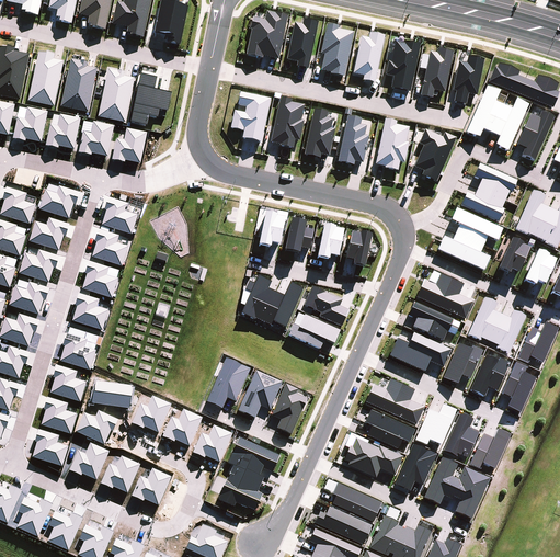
[(26,13),(38,16),(42,0),(8,0),(23,4),(22,10),(26,10),(26,13)]
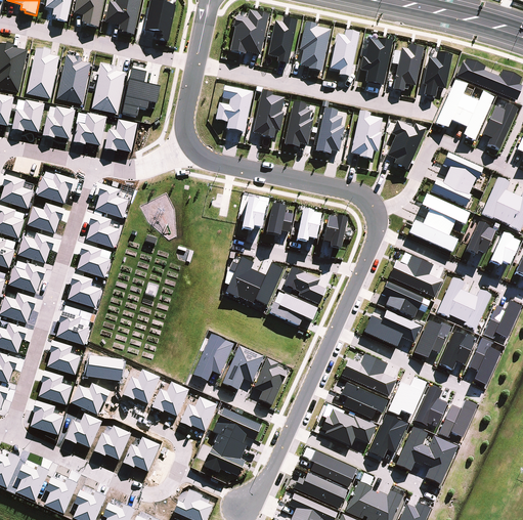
[(56,19),(68,22),(72,0),(47,0),(46,7),(49,7),(54,8),(53,15),(57,15),(56,19)]
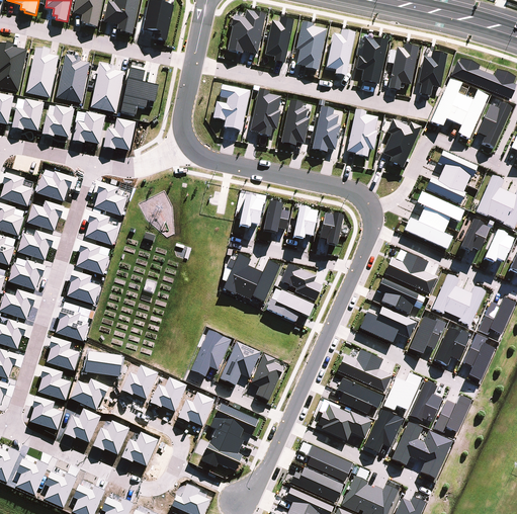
[(84,23),(98,26),(103,0),(76,0),(74,12),(83,14),(82,21),(85,22),(84,23)]
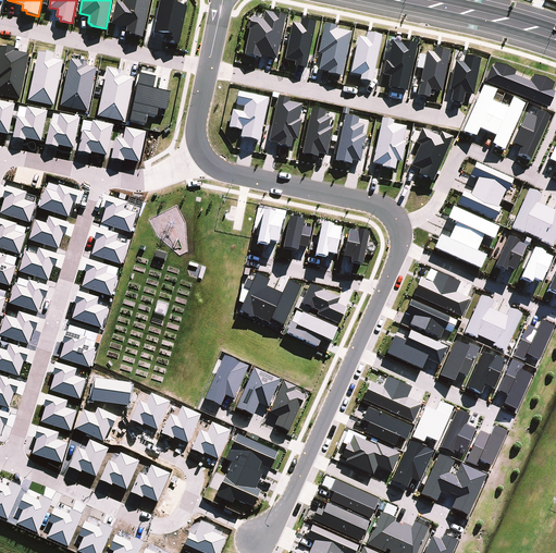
[(123,0),(123,2),(116,0),(112,22),(128,26),(127,31),(132,32),(131,34),(143,36),(149,0),(123,0)]
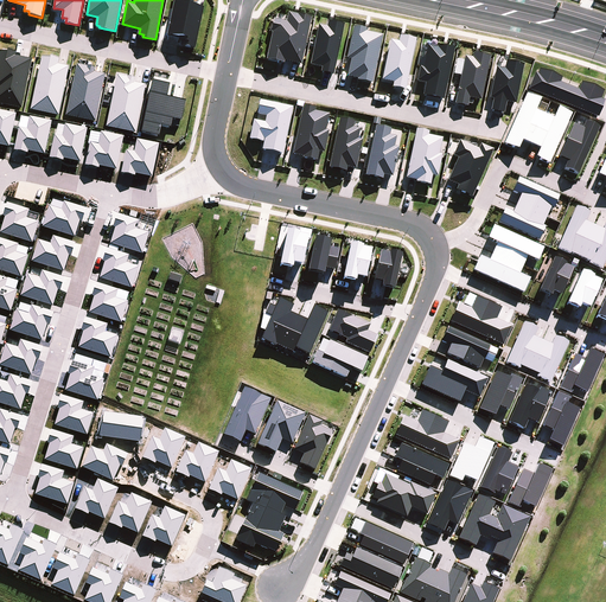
[(173,0),(167,33),(179,36),(178,39),(182,40),(180,44),(195,47),(203,6),(192,4),(192,0),(173,0)]
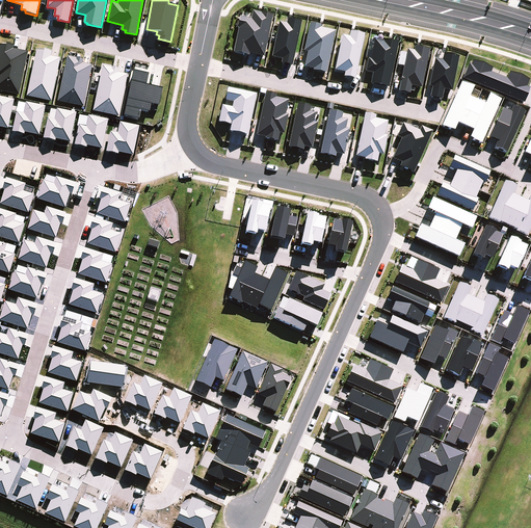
[(264,54),(273,14),(253,8),(251,17),(240,15),(237,26),(239,26),(234,50),(248,53),(248,51),(264,54)]
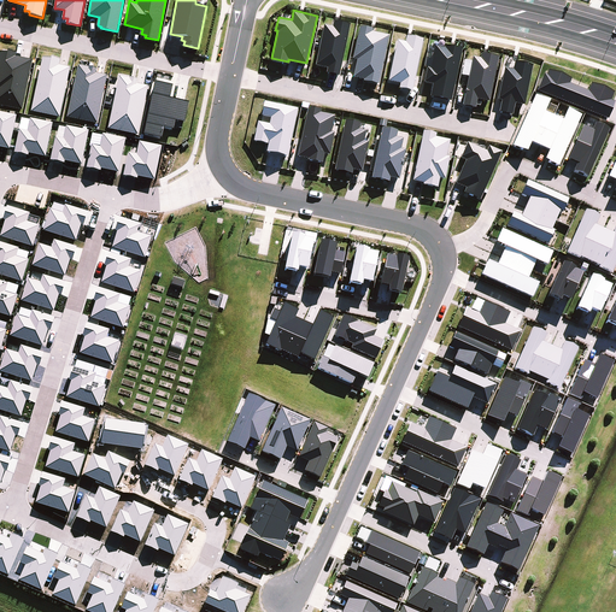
[(326,70),(339,74),(351,23),(334,19),(332,24),(324,23),(316,63),(327,66),(326,70)]
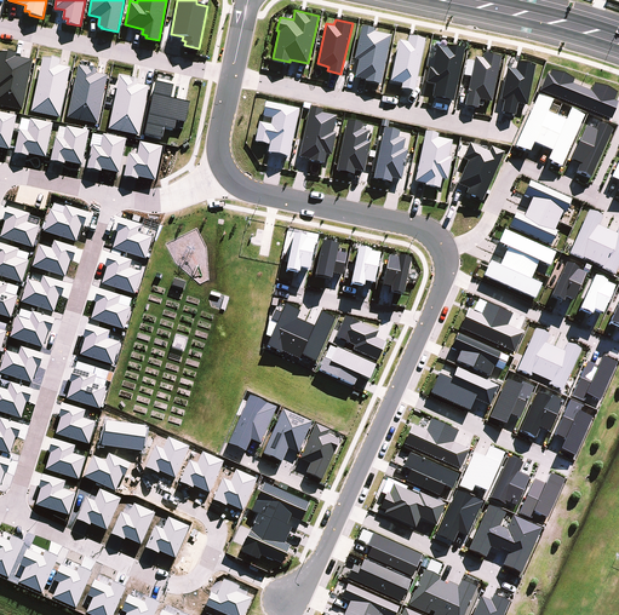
[(380,84),(390,34),(373,30),(374,28),(361,26),(355,57),(359,58),(355,76),(366,78),(366,80),(380,84)]
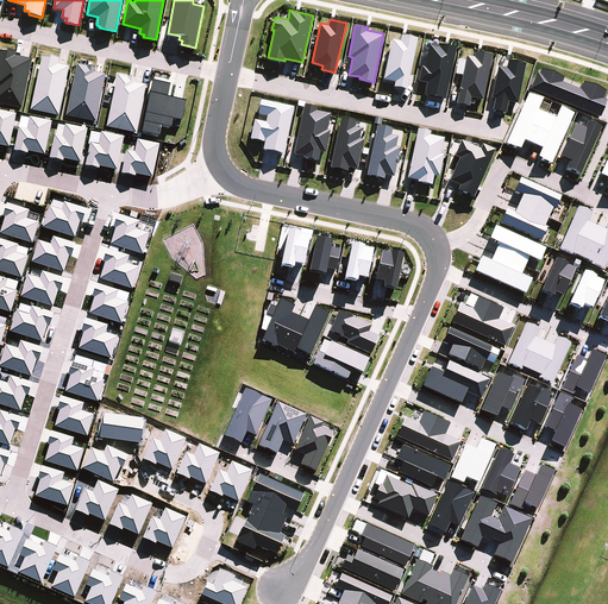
[(394,85),(407,88),(418,37),(401,33),(400,37),(392,36),(383,77),(394,81),(394,85)]
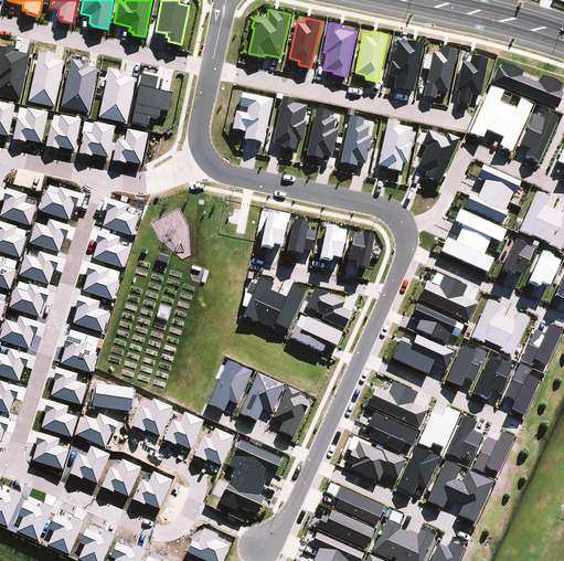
[(394,86),(413,91),(423,43),(407,40),(406,42),(398,41),(394,61),(391,60),(387,73),(396,75),(394,86)]
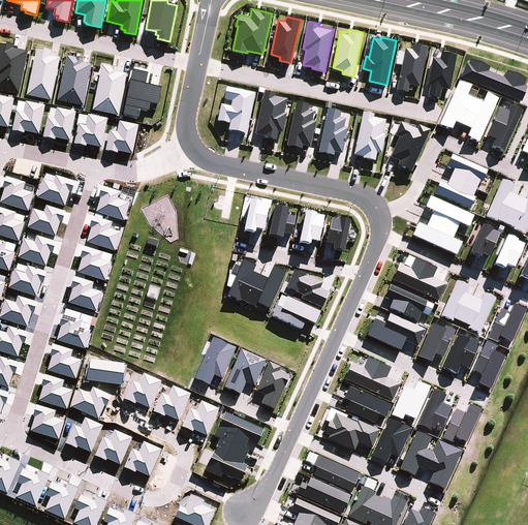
[(0,88),(19,93),(28,51),(13,48),(13,44),(6,42),(6,44),(0,42),(0,88)]
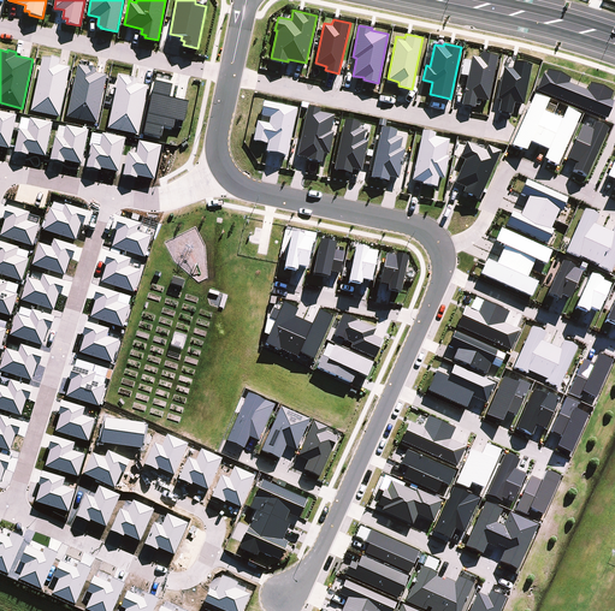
[(477,96),(489,99),(498,54),(480,51),(479,57),(472,55),(462,102),(475,106),(477,96)]
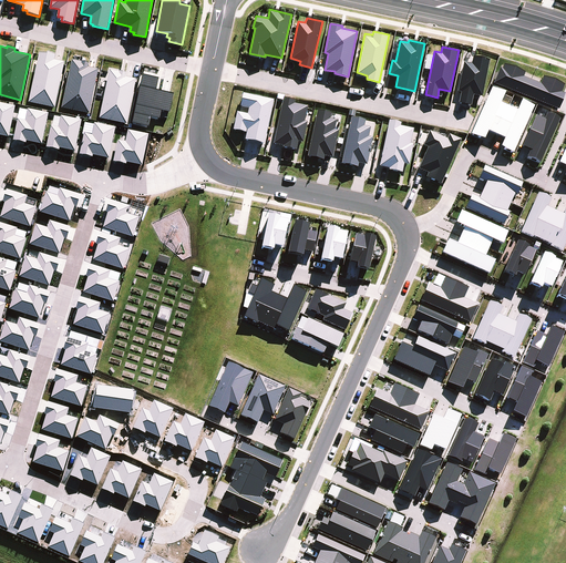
[(55,54),(39,51),(29,101),(55,106),(64,60),(54,59),(55,54)]
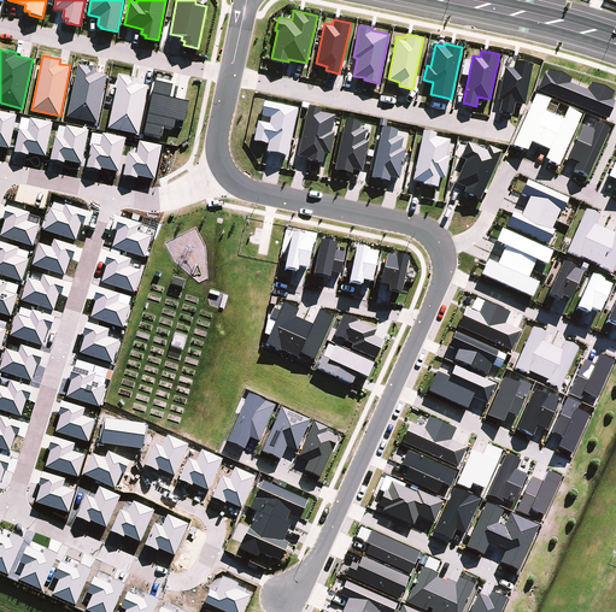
[(499,110),(512,113),(515,101),(524,103),(533,64),(515,60),(514,68),(504,66),(498,98),(502,98),(499,110)]
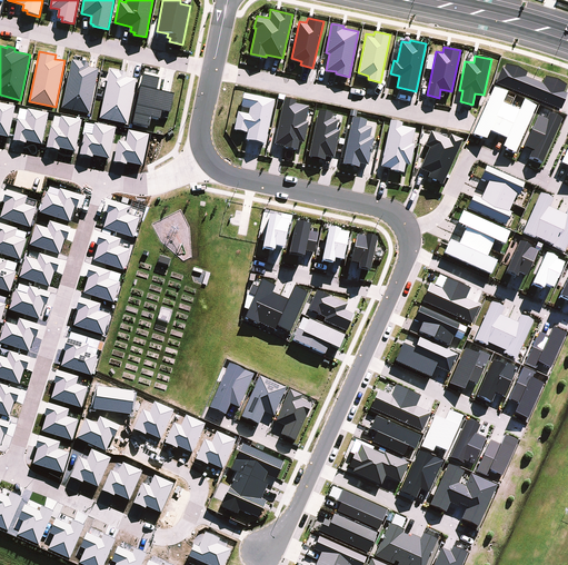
[(89,62),(72,59),(62,107),(90,112),(99,69),(88,67),(89,62)]
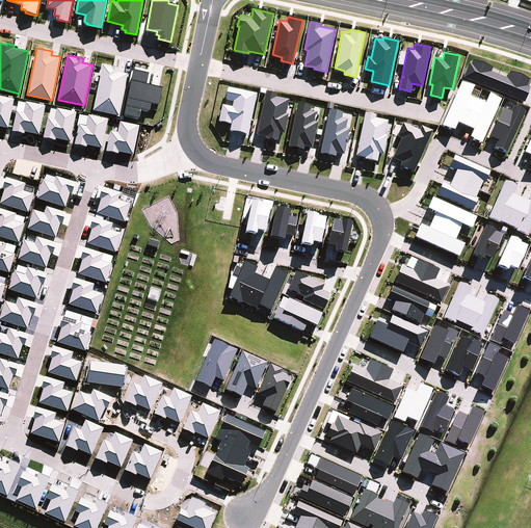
[(469,61),(462,76),(524,101),(530,85),(527,84),(529,78),(509,70),(506,76),(490,70),(493,67),(473,58),(471,62),(469,61)]
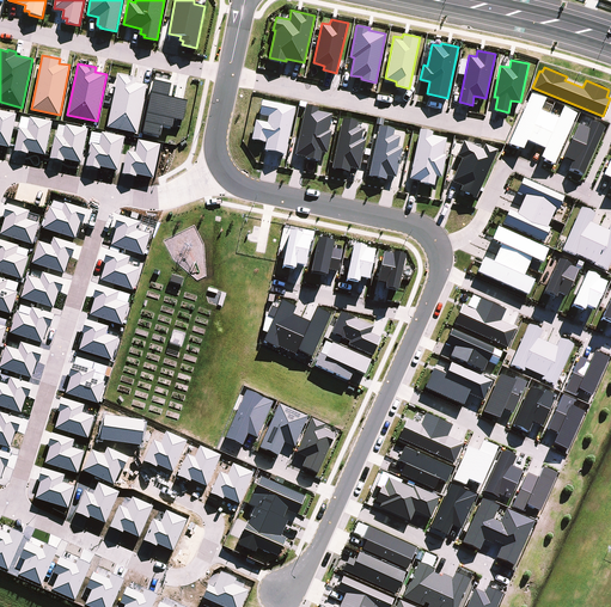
[(135,78),(118,73),(108,126),(136,132),(147,84),(135,81),(135,78)]
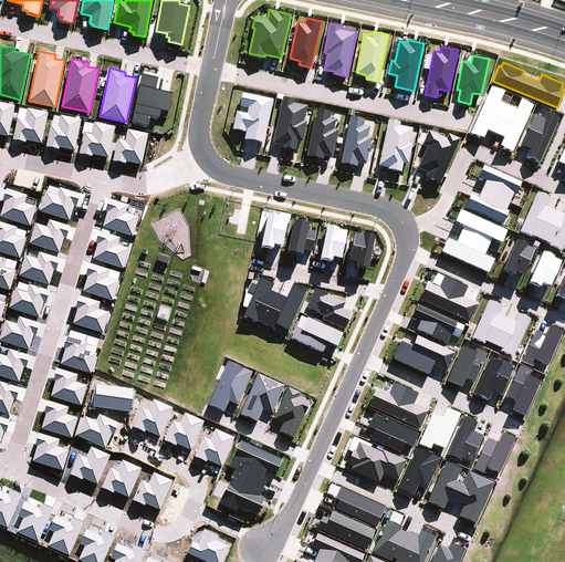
[(142,74),(132,123),(147,126),(149,116),(158,118),(160,110),(169,112),(173,93),(155,90),(158,77),(142,74)]
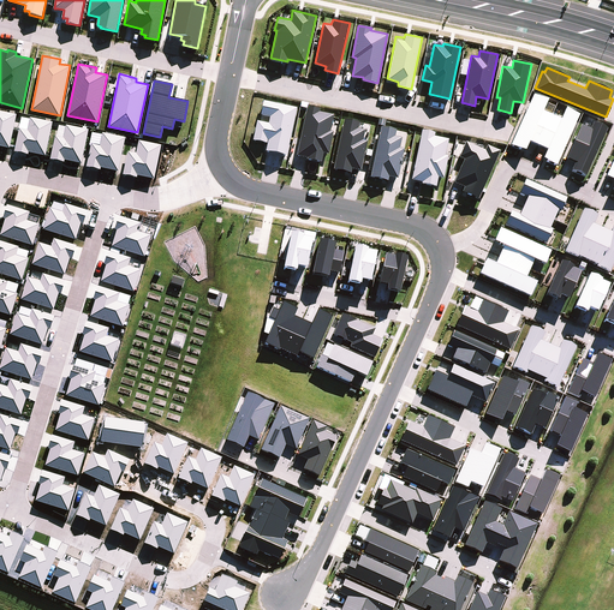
[(538,144),(552,113),(543,109),(548,99),(534,93),(511,143),(525,150),(530,139),(538,144)]
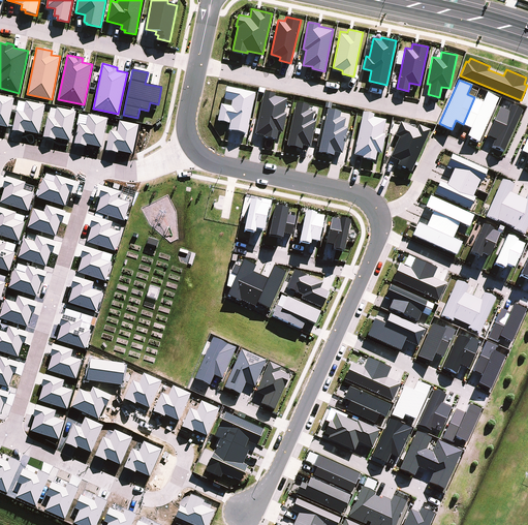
[(247,132),(255,91),(226,85),(224,97),(231,98),(230,104),(220,102),(217,120),(229,122),(228,129),(247,132)]
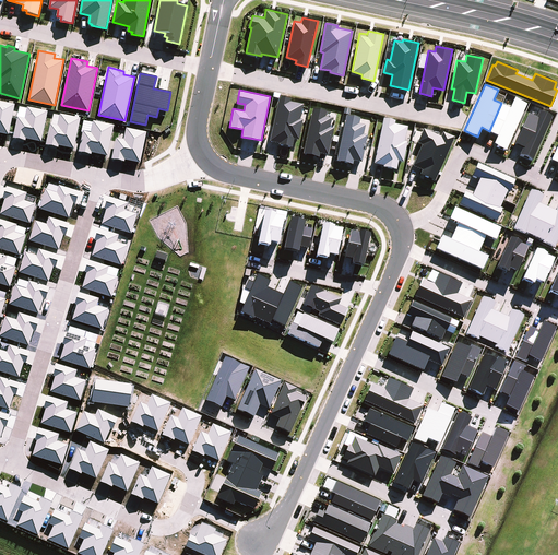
[(291,97),(280,95),(270,139),(280,141),(280,143),(292,146),(294,138),(298,139),(304,118),(300,117),(304,103),(291,101),(291,97)]
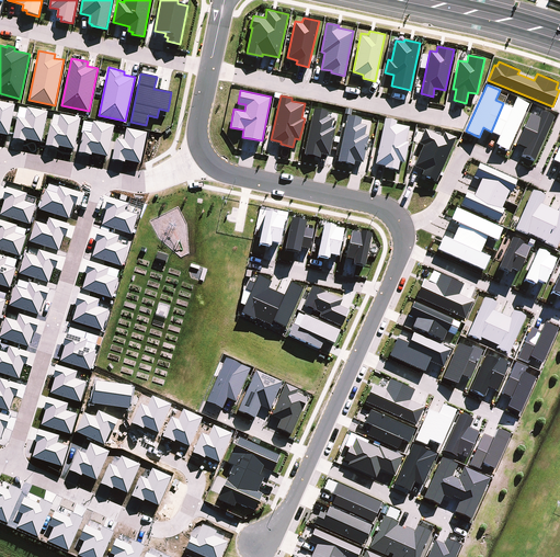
[(511,106),(503,103),(491,132),(499,135),(494,144),(507,149),(528,103),(515,97),(511,106)]
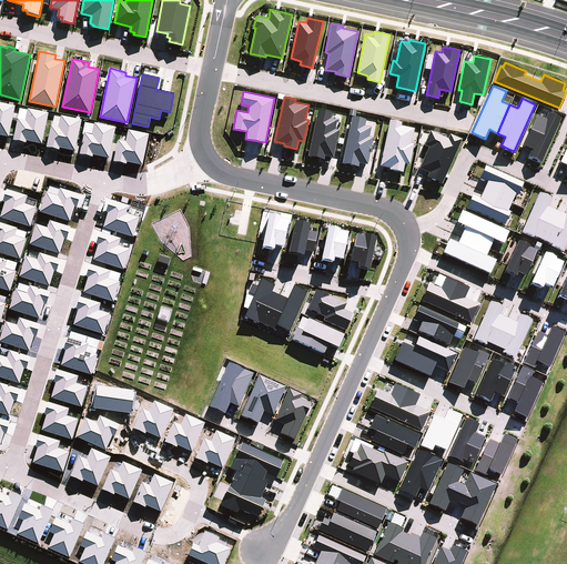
[(0,133),(9,137),(16,104),(0,101),(0,133)]
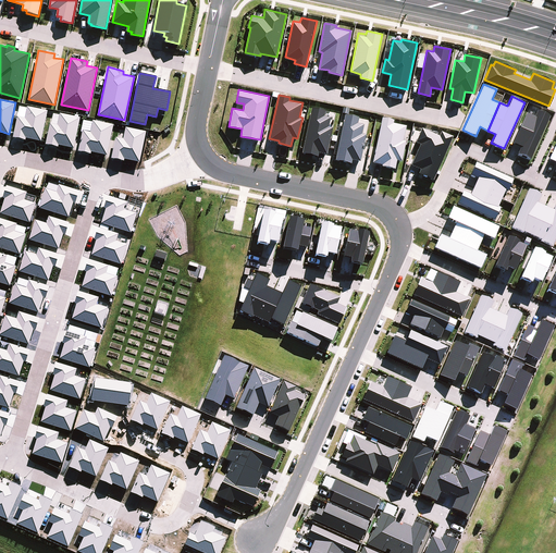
[(17,115),(13,137),(25,139),(26,137),(41,140),(48,110),(27,106),(25,118),(17,115)]
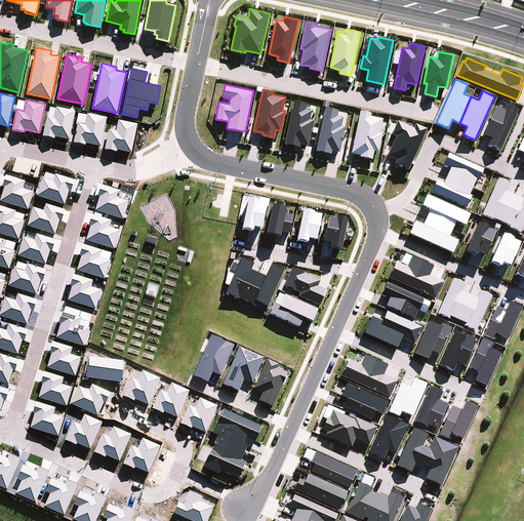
[(307,103),(293,99),(284,143),(299,147),(300,142),(308,144),(314,119),(310,118),(312,110),(306,108),(307,103)]
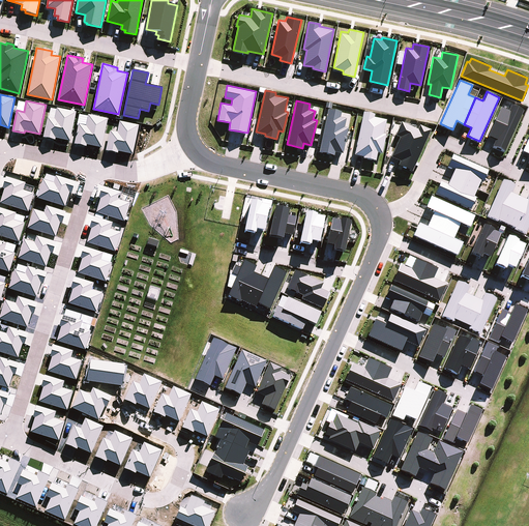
[(504,150),(523,109),(511,104),(508,110),(500,106),(488,135),(496,139),(493,145),(504,150)]
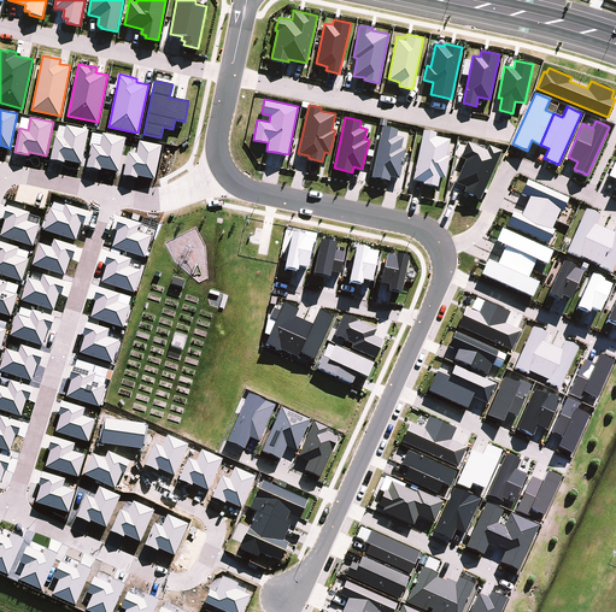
[(64,136),(56,135),(51,159),(64,162),(64,159),(82,163),(88,129),(66,124),(64,136)]
